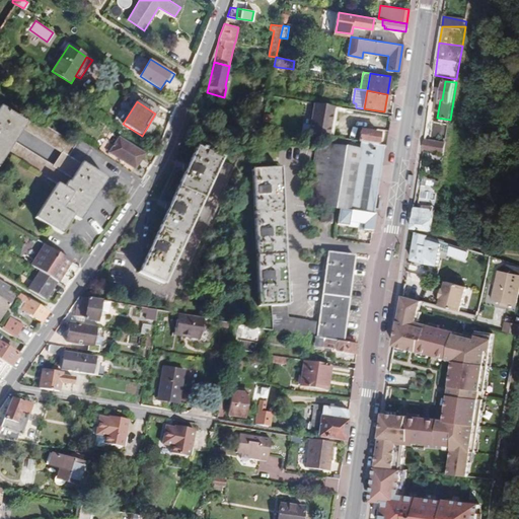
[(22,122),(25,118),(1,102),(0,103),(0,157),(4,151),(10,141),(22,122)]
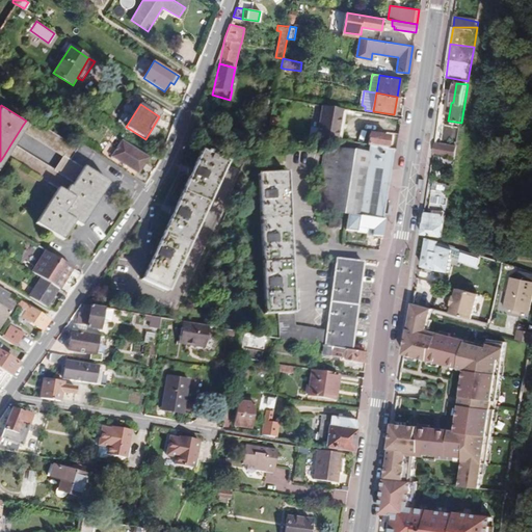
[(342,140),(347,110),(322,106),(317,136),(329,138),(342,140)]
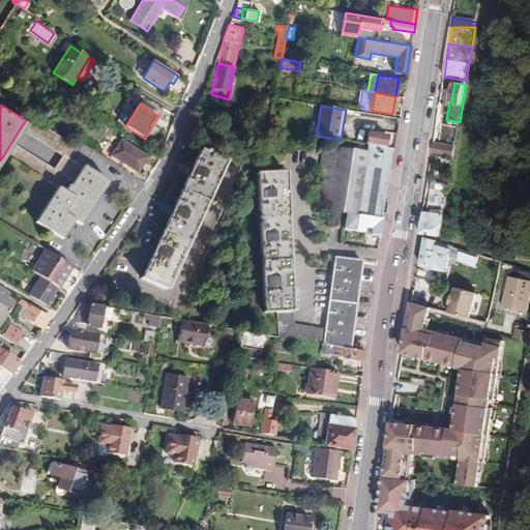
[(65,151),(71,154),(78,144),(30,113),(26,120),(23,124),(27,126),(65,151)]
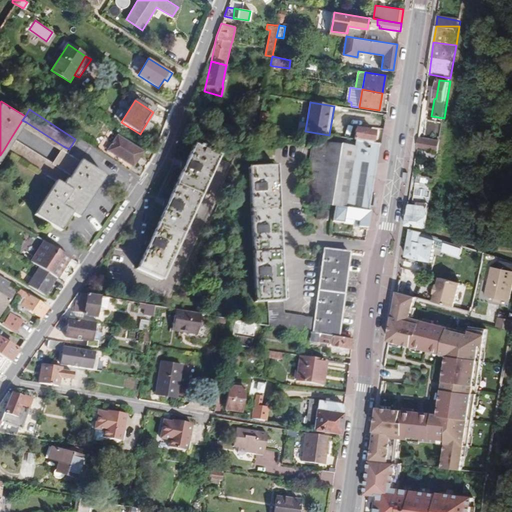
[(219,109),(217,116),(228,118),(229,111),(219,109)]
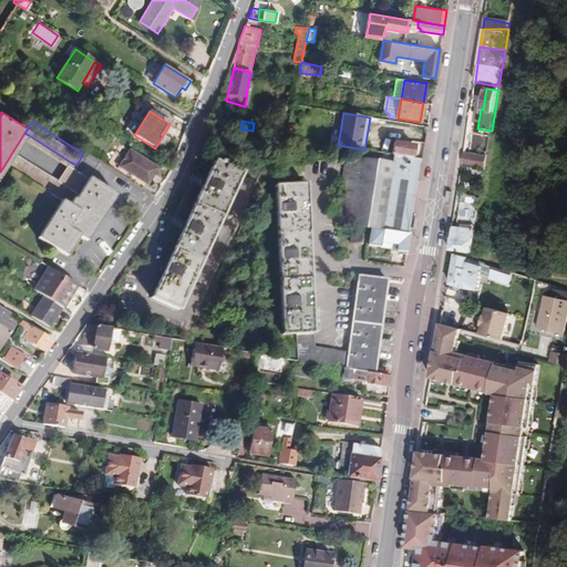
[(254,123),(253,131),(259,132),(261,124),(254,123)]
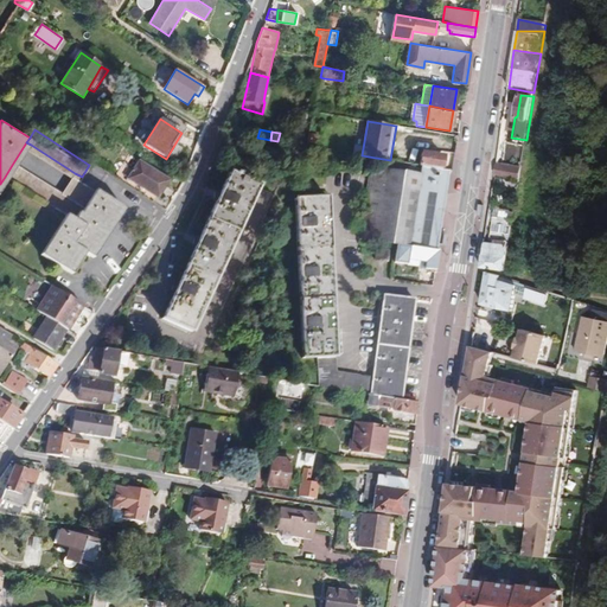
[(12,165),(17,167),(31,145),(26,142),(12,165)]
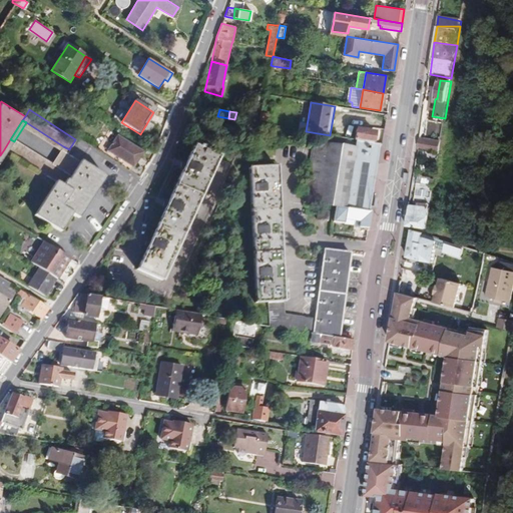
[(355,140),(374,143),(376,131),(357,128),(355,140)]
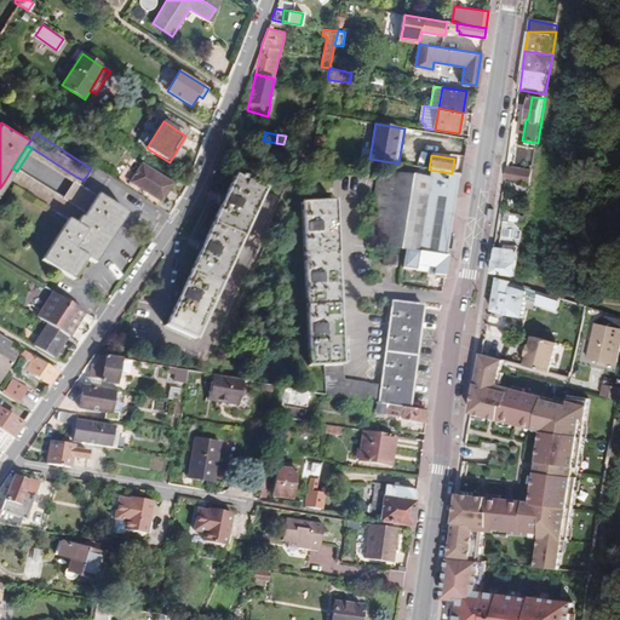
[(452,172),(460,173),(463,156),(455,155),(452,172)]
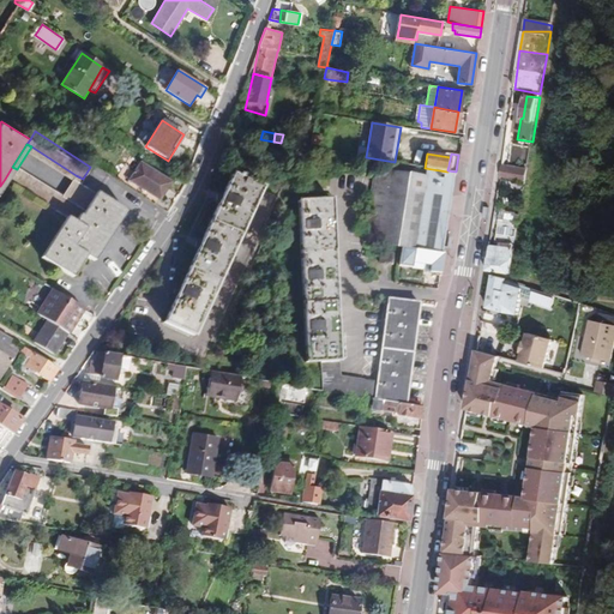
[(410,175),(411,167),(393,163),(391,172),(410,175)]
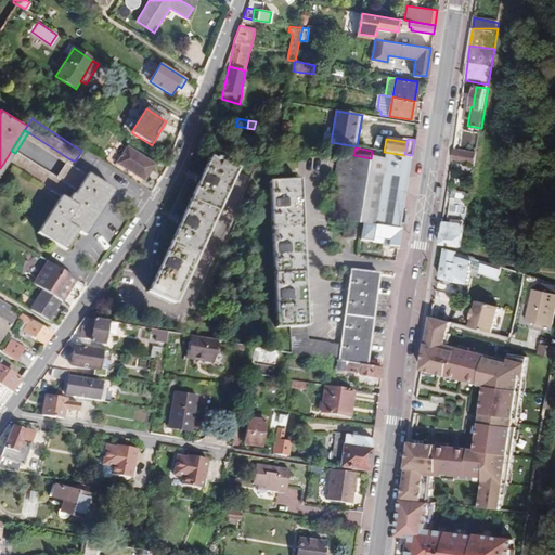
[(144,180),(154,166),(127,149),(117,163),(144,180)]
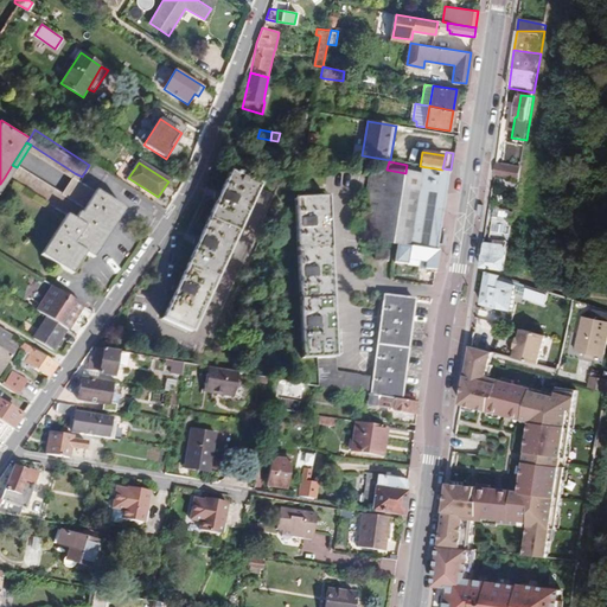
[(435,249),(449,171),(442,170),(420,166),(408,164),(407,165),(406,173),(387,170),(375,168),(364,237),(398,243),(435,249)]
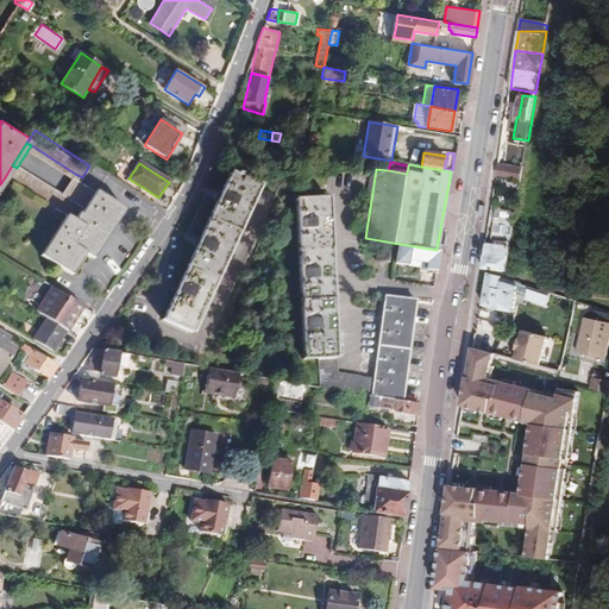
[(497,176),(521,179),(523,168),(500,164),(497,176)]
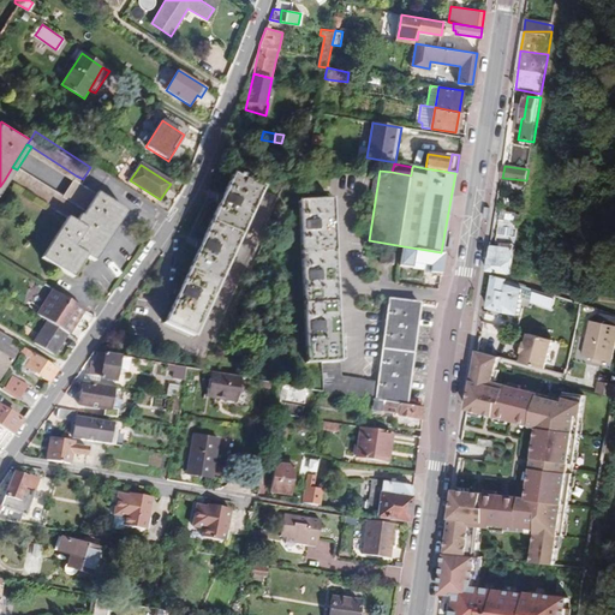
[(76,225),(84,213),(61,198),(17,169),(12,167),(5,179),(9,181),(66,219),(66,218),(76,225)]
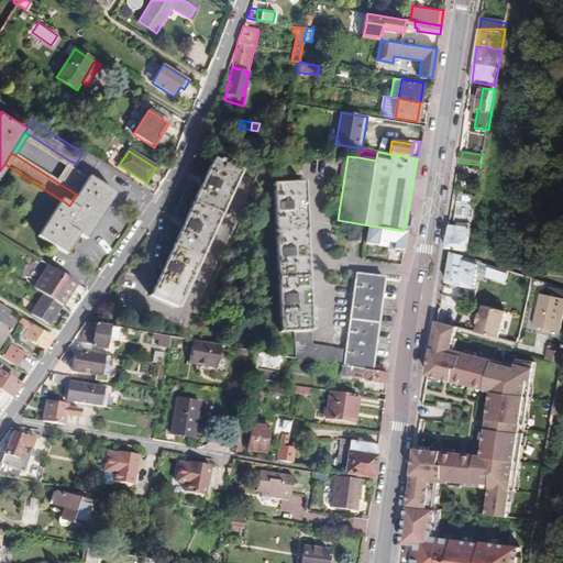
[(77,195),(87,178),(73,169),(76,164),(69,161),(56,181),(77,195)]
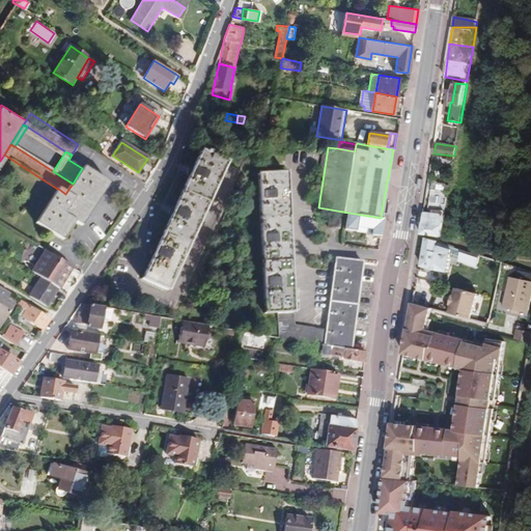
[(166,290),(224,163),(199,152),(142,279),(166,290)]
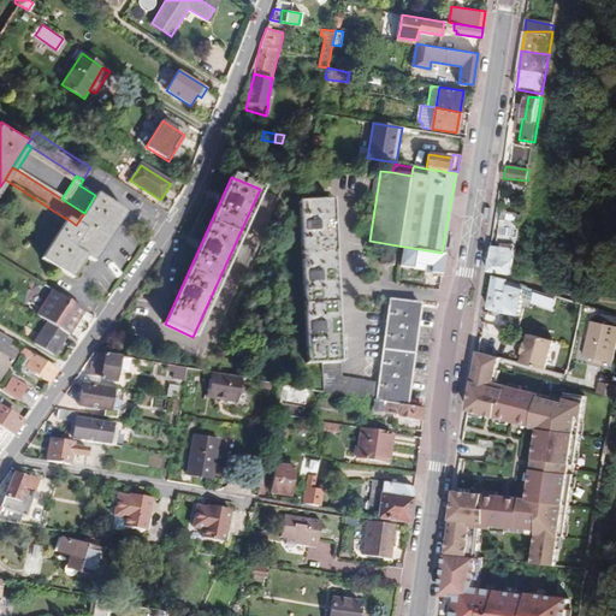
[(90,260),(122,211),(96,194),(95,195),(84,213),(76,225),(66,218),(66,219),(41,259),(69,277),(82,255),(86,258),(90,260)]
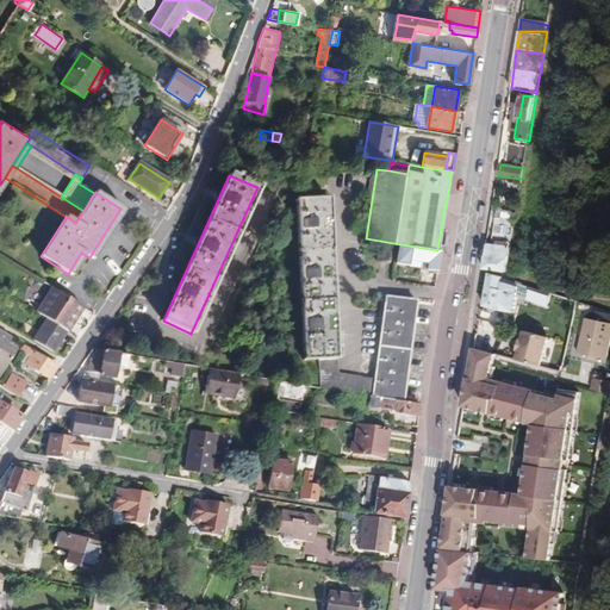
[(322,386),(375,394),(403,400),(414,324),(416,300),(386,297),(383,319),(374,379),(336,373),(325,198),(294,200),(305,360),(319,360),(322,386)]
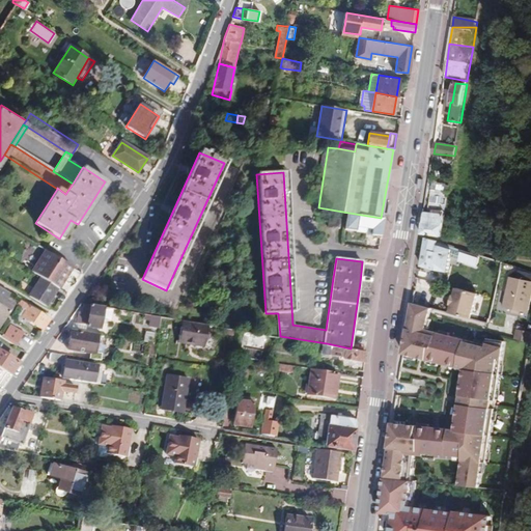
[(108,183),(105,182),(78,224),(81,226),(108,183)]
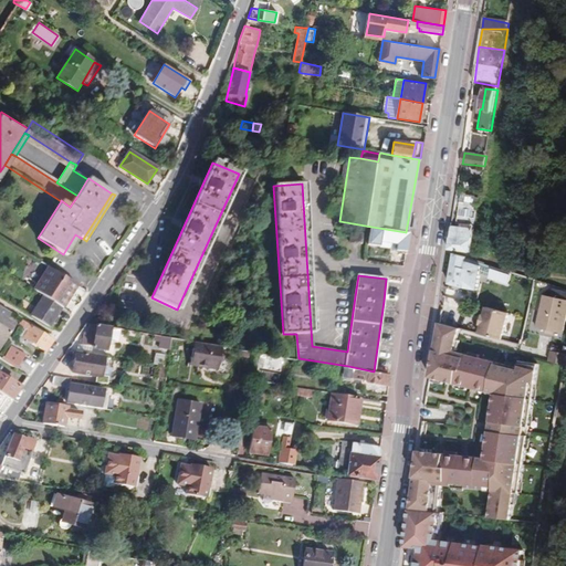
[(456,250),(470,253),(470,252),(478,205),(473,203),(474,197),(461,196),(457,226),(452,226),(450,250),(456,250)]
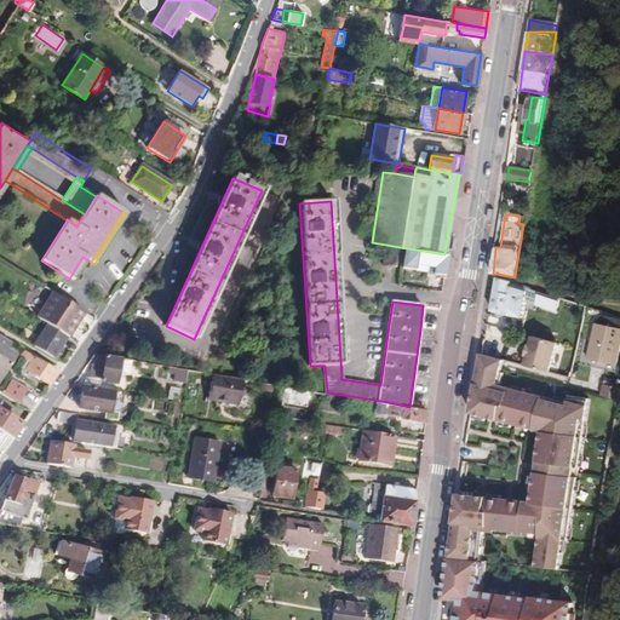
[(446,275),(448,256),(445,254),(407,248),(405,262),(409,263),(417,264),(417,269),(428,271),(428,274),(446,275)]
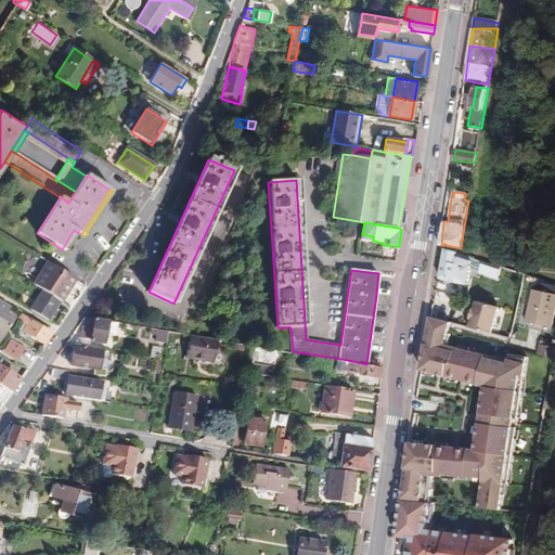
[(358,237),(359,229),(348,228),(347,236),(358,237)]
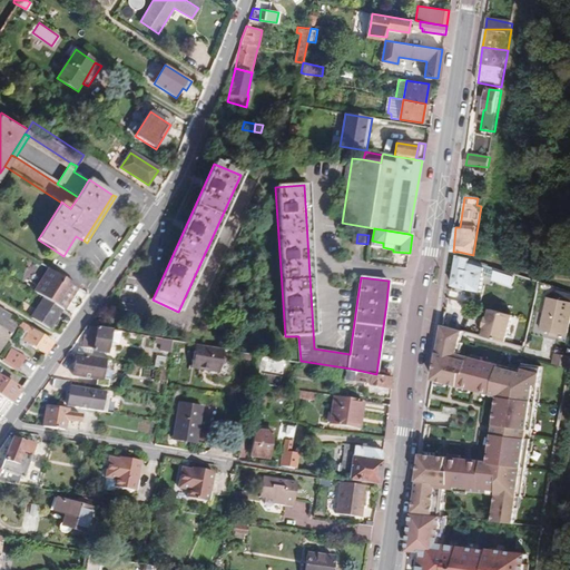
[(67,257),(79,238),(76,236),(64,256),(67,257)]
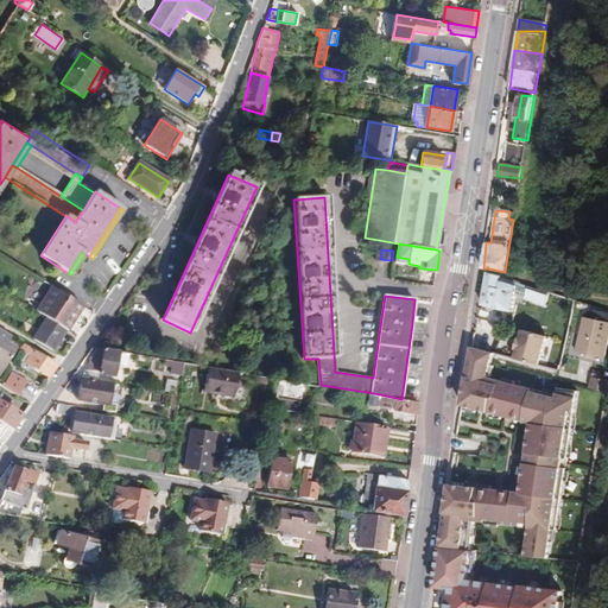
[(517,295),(519,282),(505,277),(488,272),(483,305),(500,310),(513,311),(517,295)]
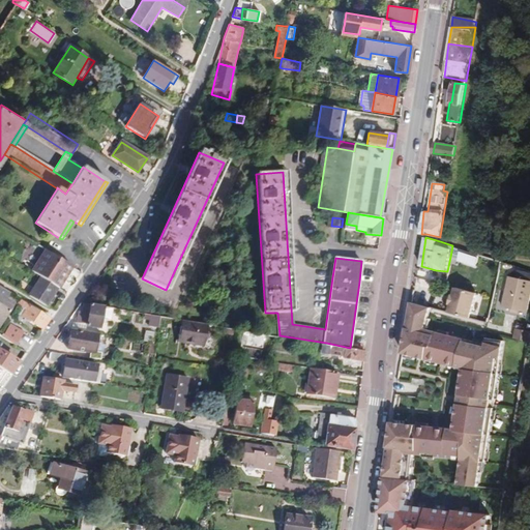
[(465,263),(467,251),(452,245),(450,257),(458,260),(458,261),(465,263)]
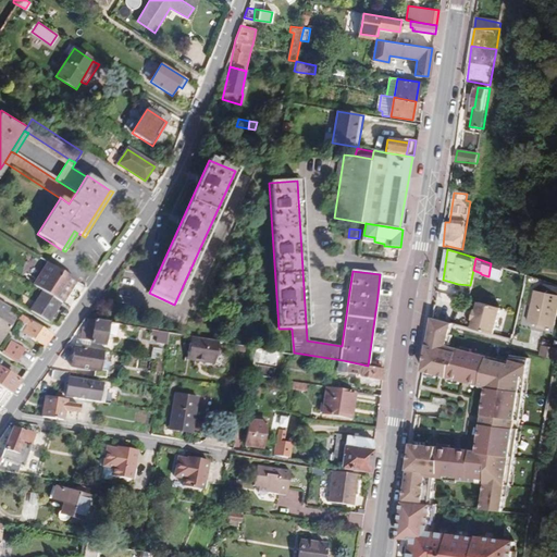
[(60,302),(61,304),(75,281),(48,263),(34,285),(42,292),(60,302)]
